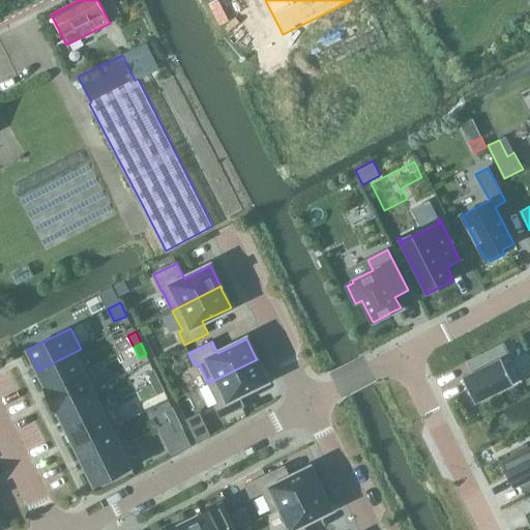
[(473,373),(463,378),(474,402),(521,379),(503,344),(467,361),(473,373)]
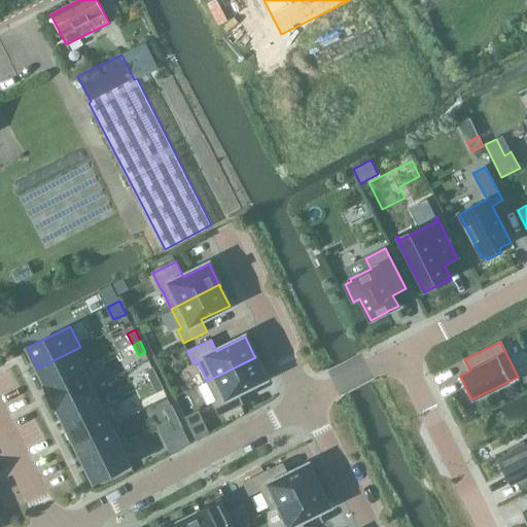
[(80,347),(37,369),(39,371),(46,385),(47,387),(90,365),(80,347)]
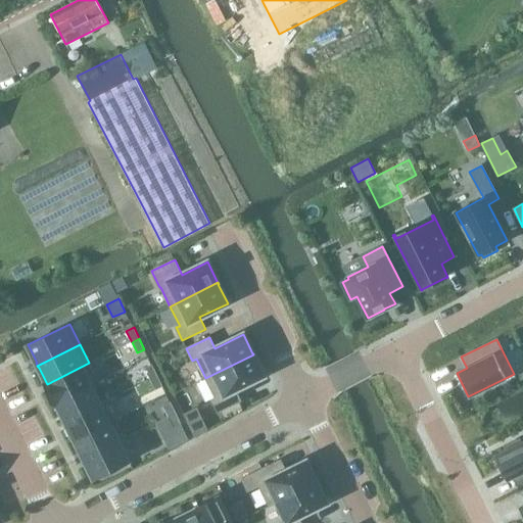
[(218,413),(241,400),(235,389),(264,376),(254,357),(253,354),(205,378),(216,398),(211,399),(218,413)]
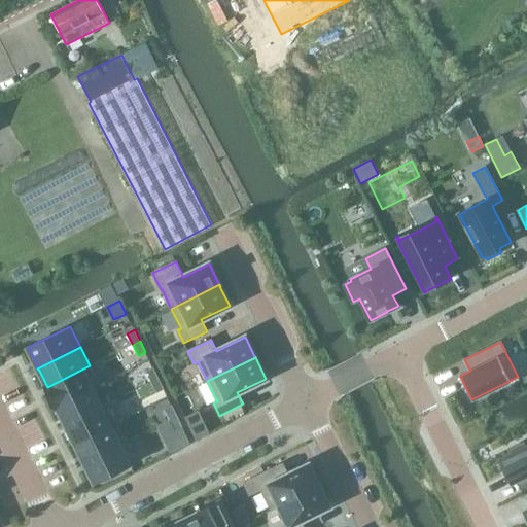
[(47,387),(57,406),(92,388),(92,389),(100,385),(90,365),(47,387)]
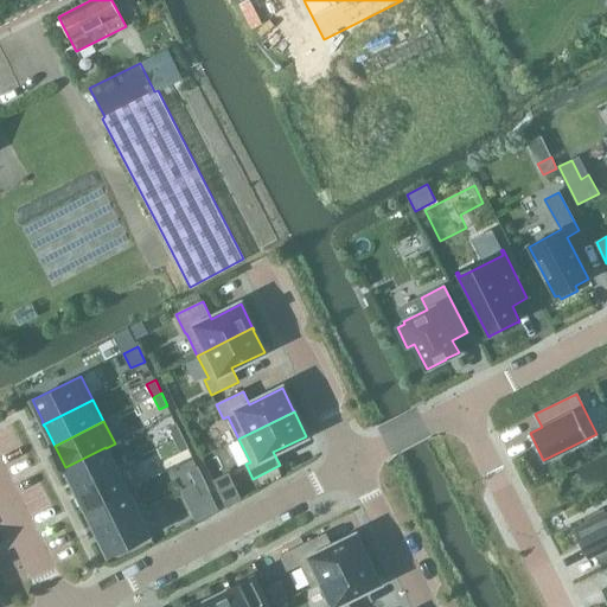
[(168,427),(174,440),(183,436),(177,423),(168,427)]
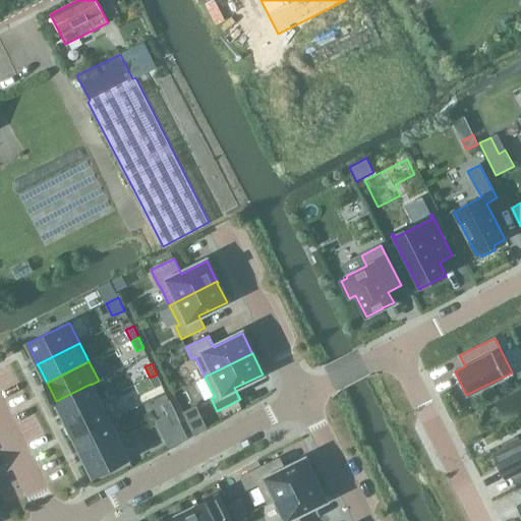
[(162,385),(157,374),(150,378),(155,389),(162,385)]
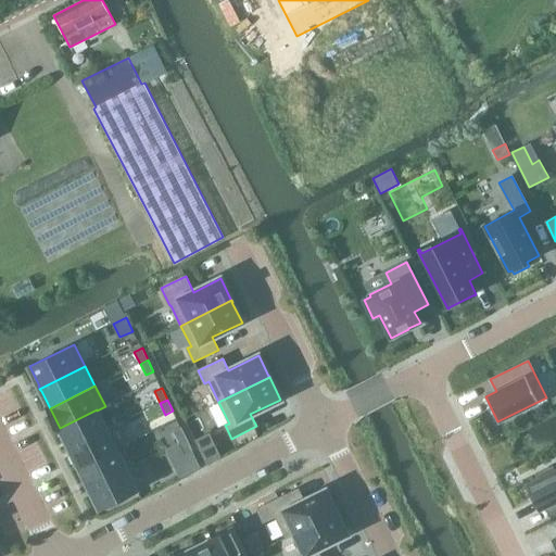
[(106,429),(97,411),(97,409),(60,428),(60,429),(61,429),(68,445),(67,445),(70,447),(106,429)]
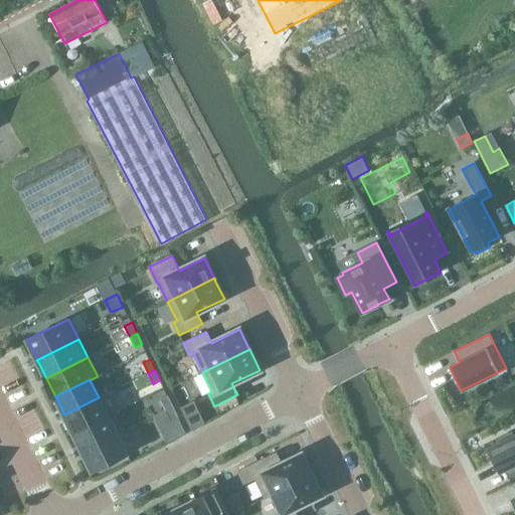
[(161,399),(166,410),(173,406),(168,395),(161,399)]
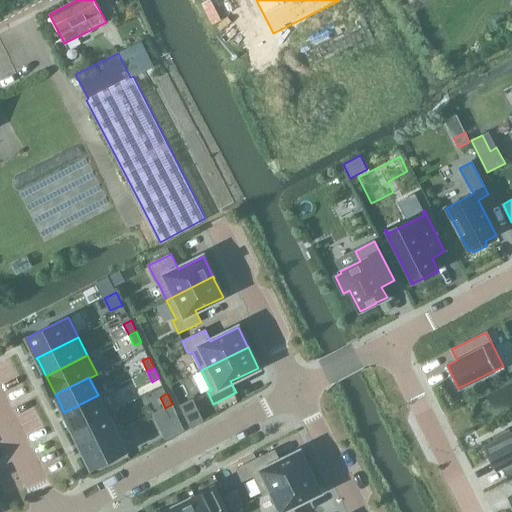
[(98,395),(64,412),(65,414),(73,430),(107,414),(107,413),(98,395)]
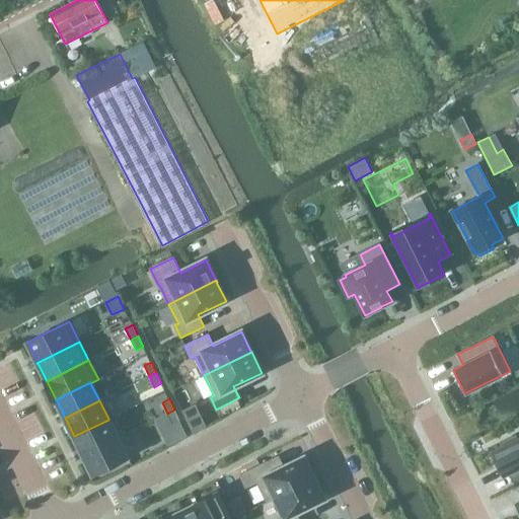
[(180,421),(174,410),(167,414),(172,425),(180,421)]
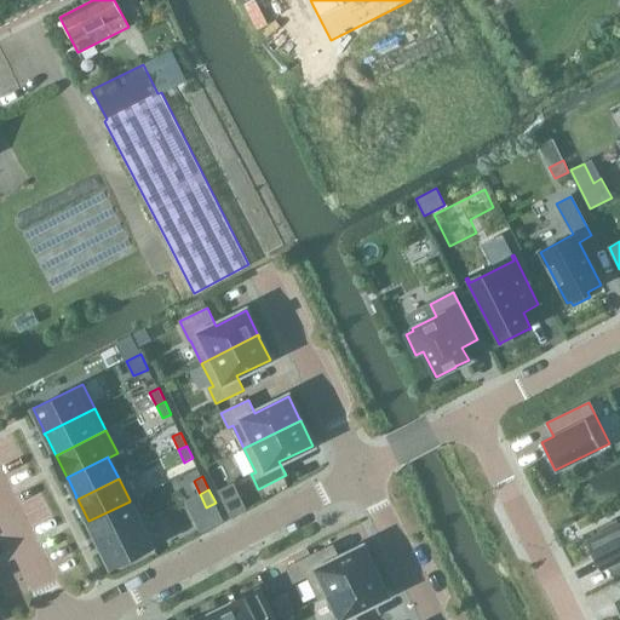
[(138,495),(130,500),(130,501),(89,521),(98,541),(99,544),(149,518),(138,495)]
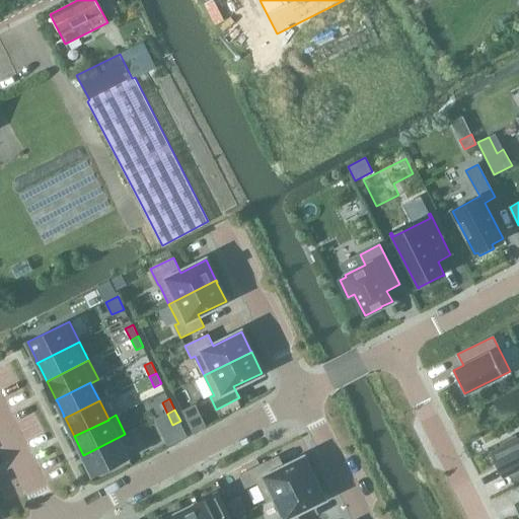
[(125,434),(83,455),(84,457),(93,475),(102,470),(104,473),(119,466),(118,463),(135,454),(125,434)]
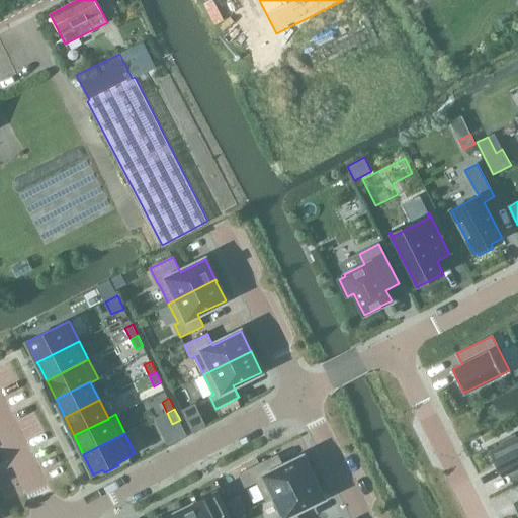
[(501,446),(491,451),(502,475),(517,466),(517,437),(517,438),(515,434),(499,442),(501,446)]
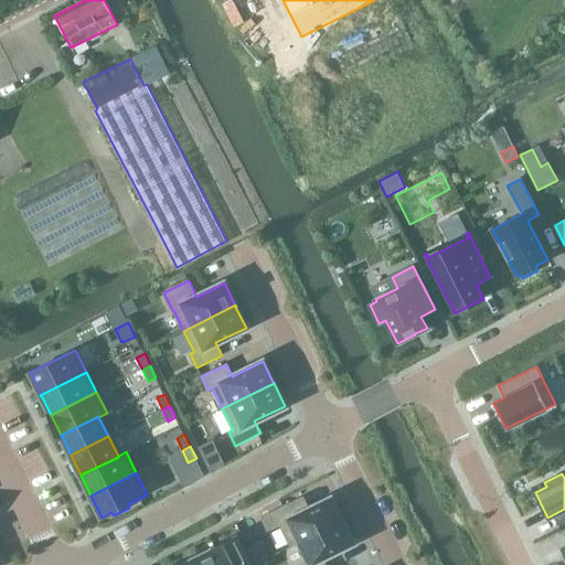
[(300,541),(342,521),(341,519),(338,513),(342,512),(334,497),(300,513),(294,501),(262,518),(268,531),(279,525),(290,547),(300,542),(300,541)]
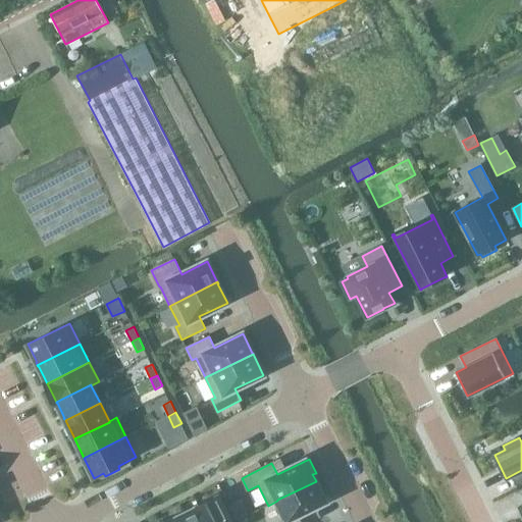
[(301,521),(298,516),(326,502),(316,482),(317,482),(316,481),(277,500),(277,501),(286,519),(281,521),(301,521)]
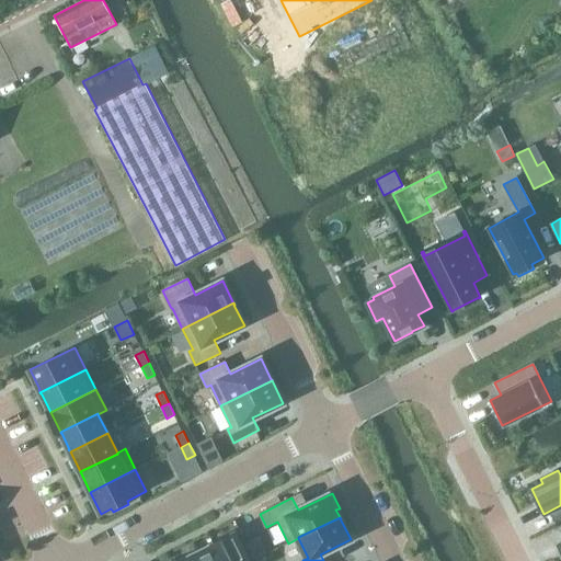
[(248,560),(235,534),(214,545),(221,560),(248,560)]
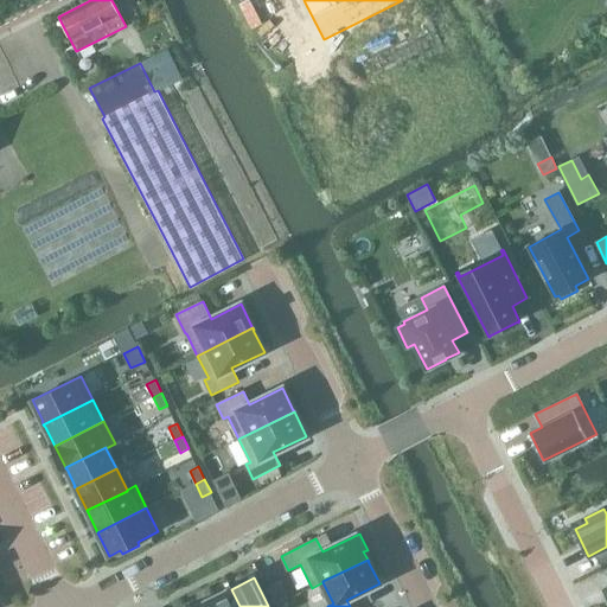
[(240,606),(231,589),(230,589),(230,590),(222,594),(209,600),(212,606),(240,606)]
